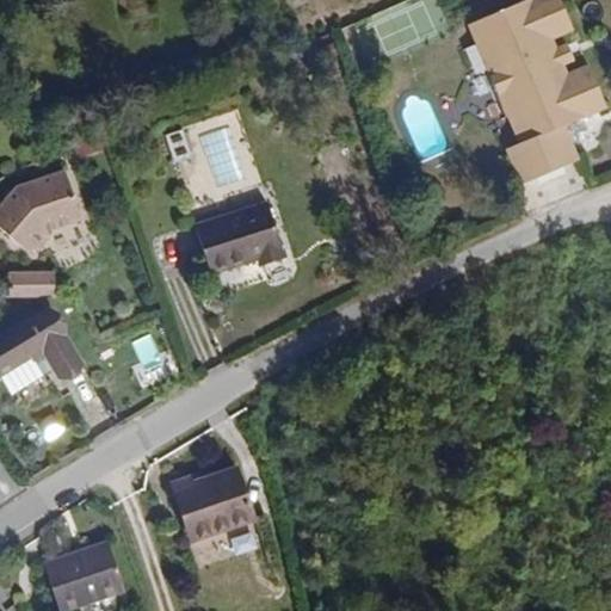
[(566,45),(561,37),(582,28),(571,0),(526,0),(475,23),(529,143),(514,149),(531,185),(588,159),(573,123),(610,105),(610,92),(598,61),(576,71),(573,61),(566,45)]
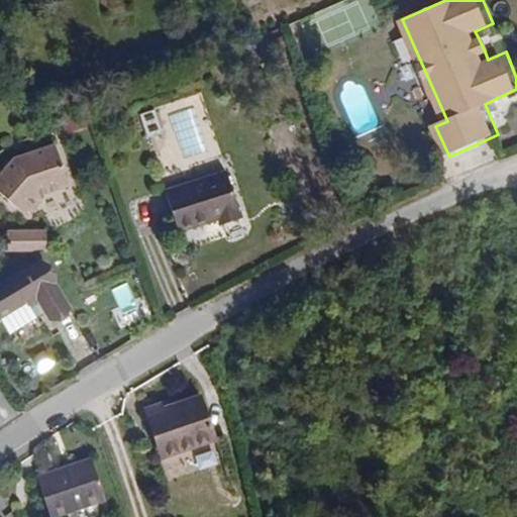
[(494,47),(488,34),(479,38),(485,52),(494,47)]
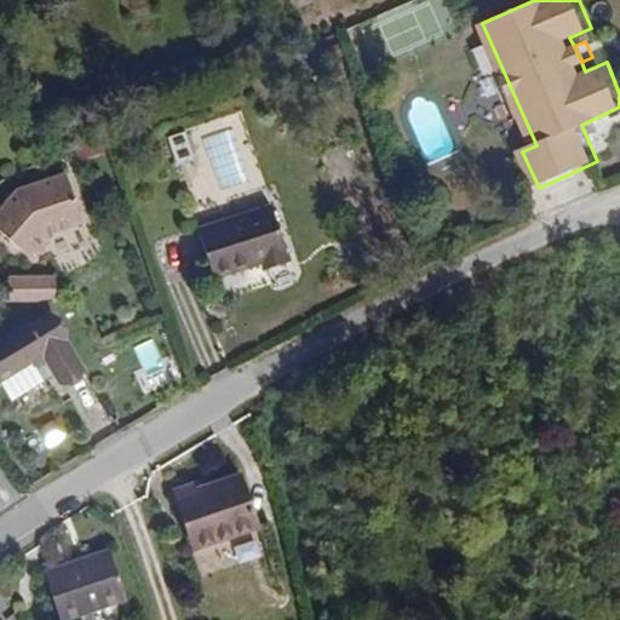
[(187,132),(167,137),(176,165),(194,160),(187,132)]
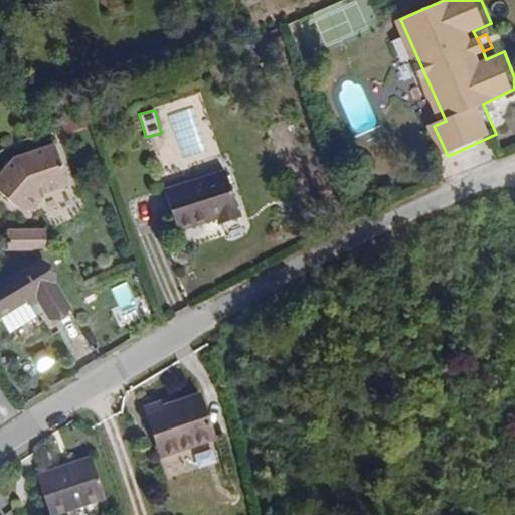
[(65,186),(52,145),(11,158),(0,170),(0,195),(20,213),(26,214),(37,200),(35,195),(65,186)]
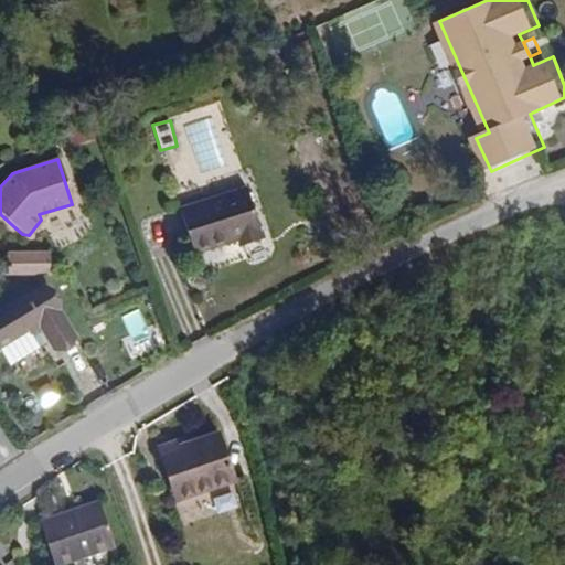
[(263,240),(247,188),(179,209),(193,255),(237,241),(240,247),(263,240)]
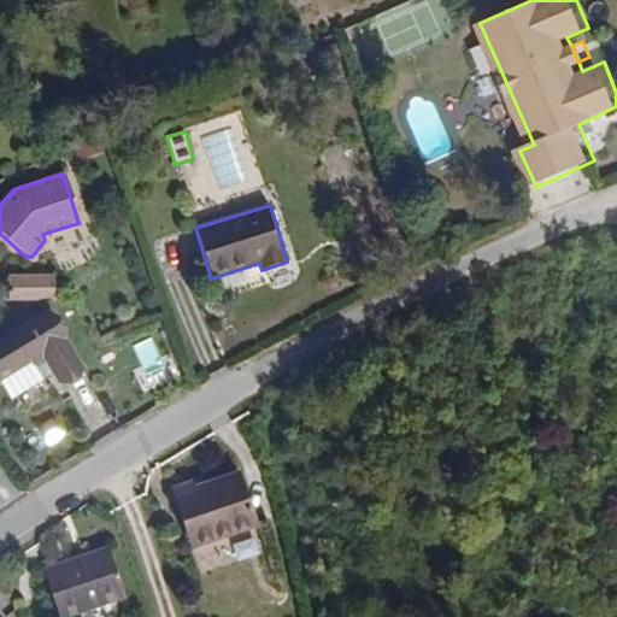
[(50,301),(50,278),(4,280),(4,301),(50,301)]
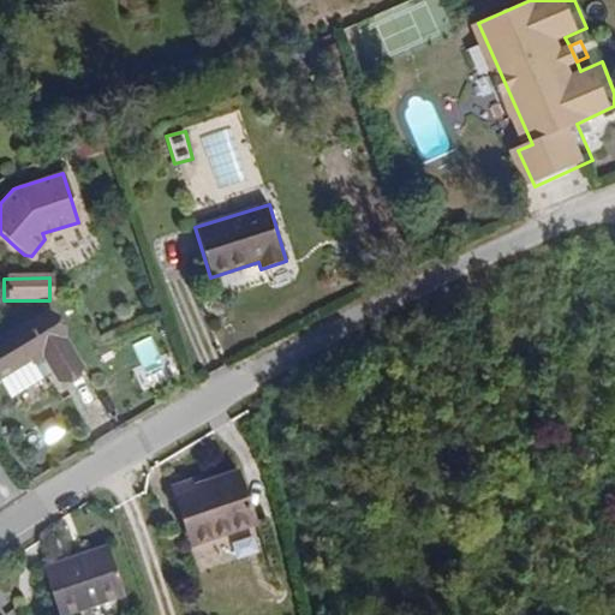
[(81,366),(48,311),(0,339),(0,374),(28,358),(31,363),(42,357),(57,381),(81,366)]
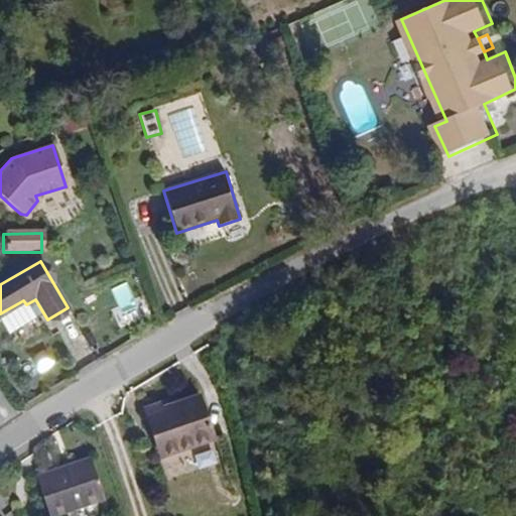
[(127,281),(111,288),(121,307),(136,300),(127,281)]
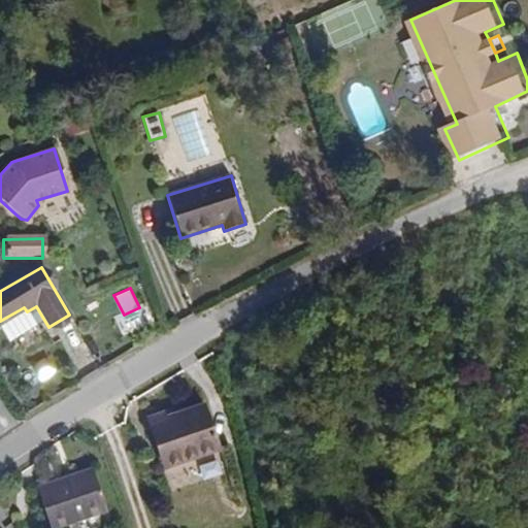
[(220,451),(203,404),(165,418),(163,413),(149,418),(156,440),(164,437),(174,466),(220,451)]
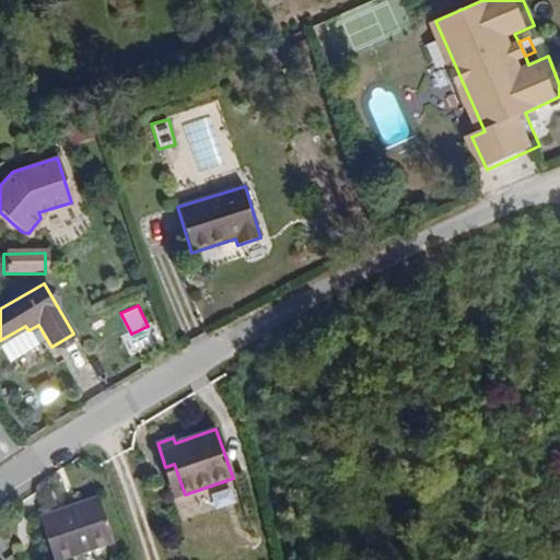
[(185,494),(174,464),(165,467),(176,497),(185,494)]
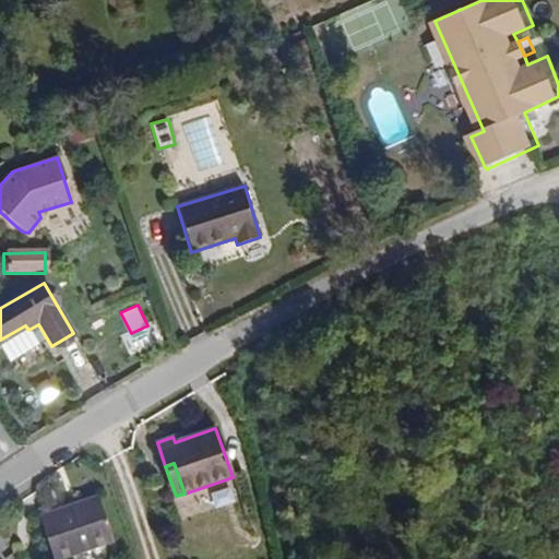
[(61,558),(114,540),(97,496),(39,516),(54,558),(61,558)]
